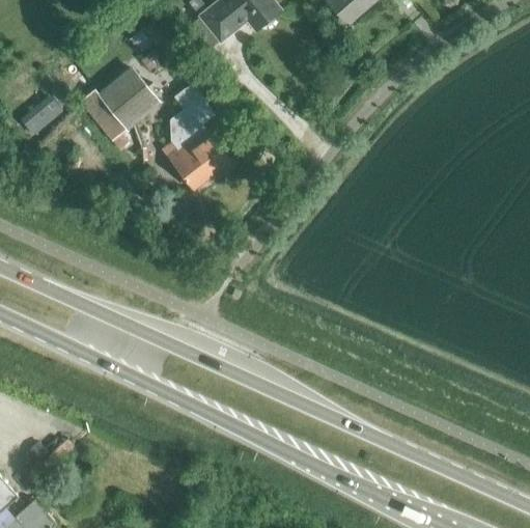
[(228,0),(229,1),(217,11),(214,7),(199,19),(219,44),(246,22),(255,32),(260,28),(266,29),(271,27),(273,23),(274,18),(279,12),(269,0),(228,0)]
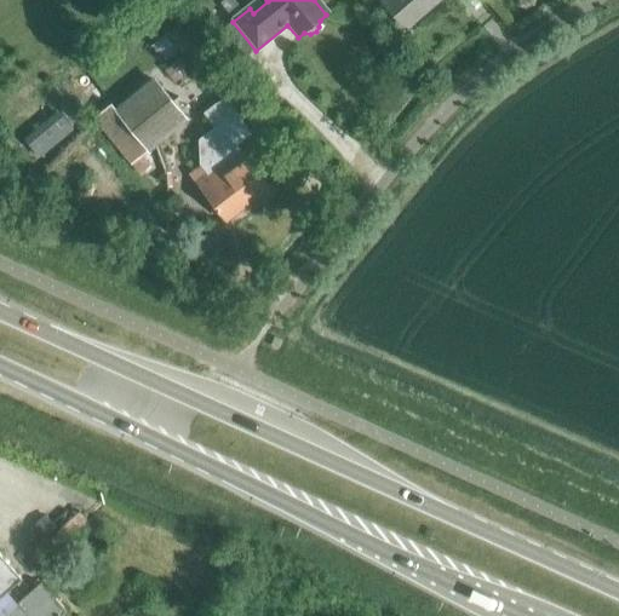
[(387,0),(380,6),(403,32),(439,0),(387,0)]
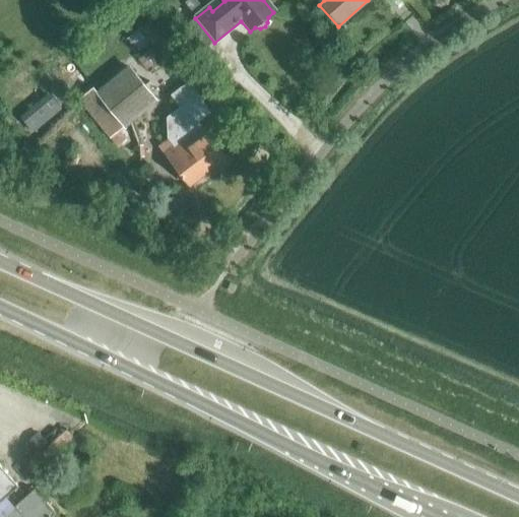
[(111,139),(118,148),(125,142),(118,133),(156,103),(128,66),(81,103),(111,139)]
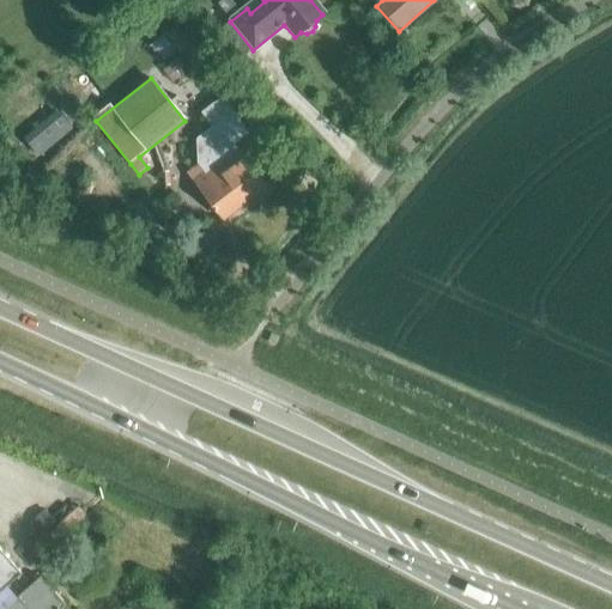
[(11,144),(34,166),(48,151),(36,139),(59,117),(49,107),(11,144)]
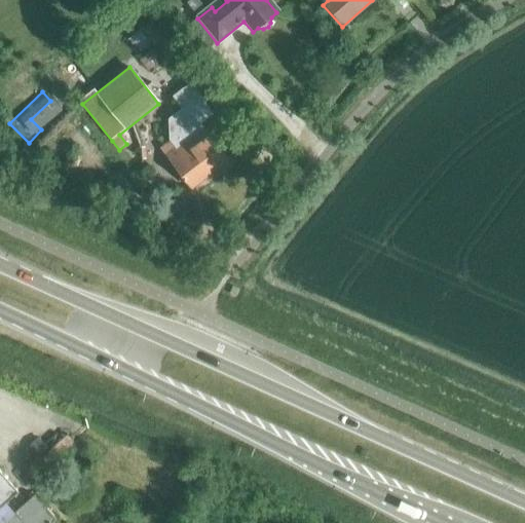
[(163,153),(192,189),(226,162),(183,108),(167,121),(167,145),(170,148),(163,153)]
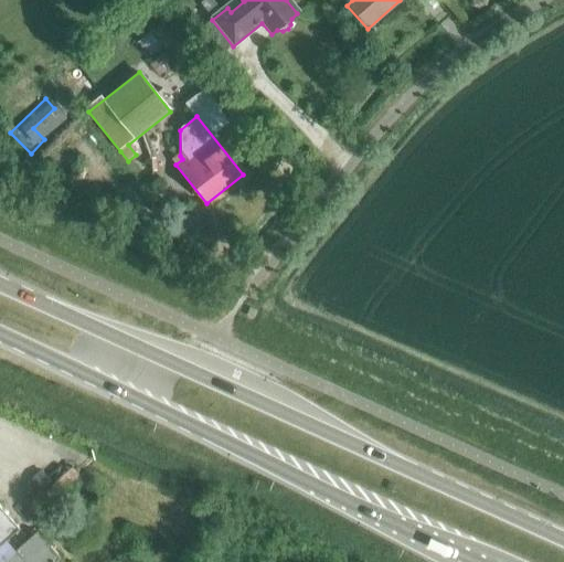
[(0,561),(0,545),(19,530),(0,507),(0,561)]
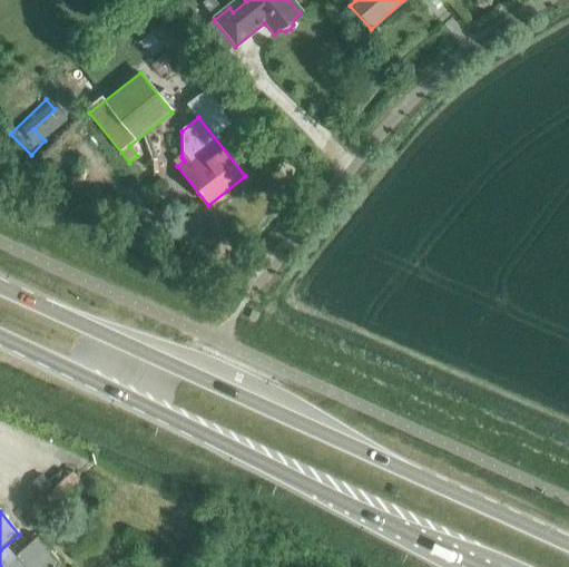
[(61,566),(40,540),(16,561),(16,564),(12,566),(61,566)]
